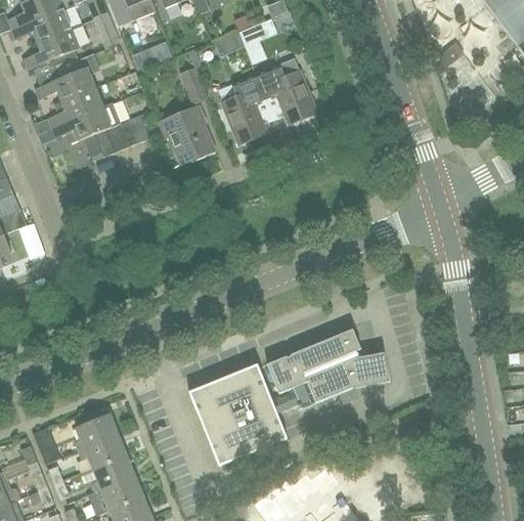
[(25,0),(22,1),(26,11),(8,18),(12,29),(62,7),(69,5),(67,0),(25,0)]
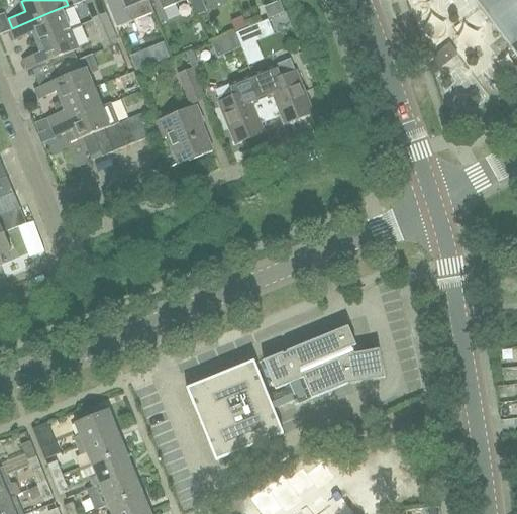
[(106,11),(101,0),(85,0),(92,17),(106,11)]
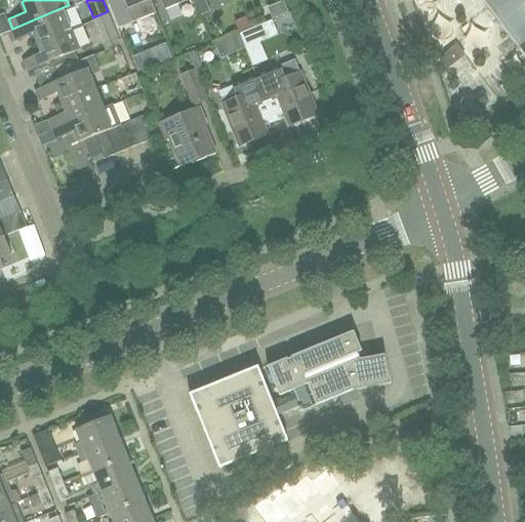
[(115,0),(112,1),(121,23),(157,9),(152,0),(115,0)]
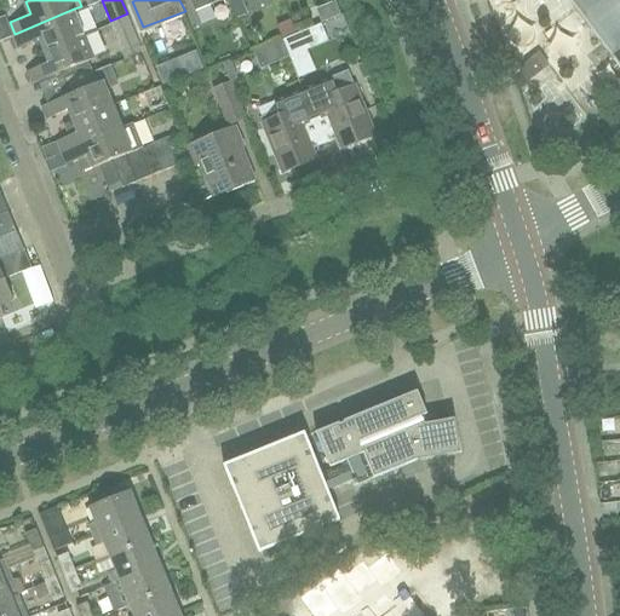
[(231,0),(239,16),(248,11),(244,0),(231,0)]
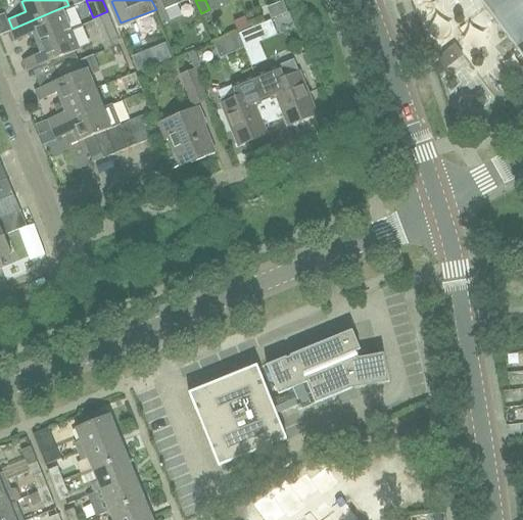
[(480,0),(522,55),(522,0),(480,0)]
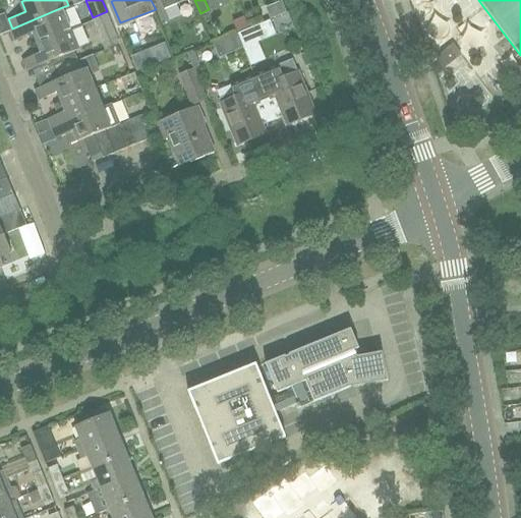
[(62,7),(12,29),(16,38),(33,31),(37,41),(70,26),(62,7)]
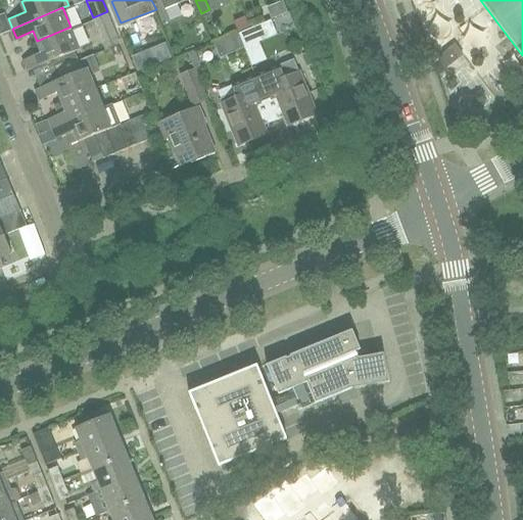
[(120,39),(107,11),(93,17),(104,45),(120,39)]
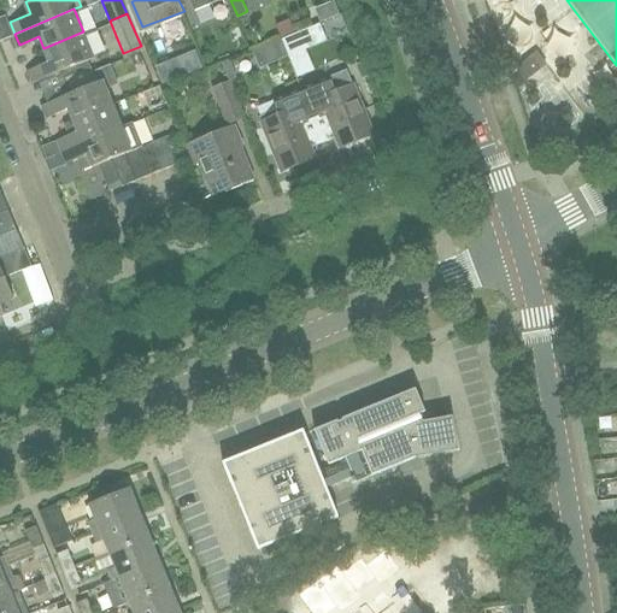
[(280,34),(293,68),(304,64),(291,30),(280,34)]
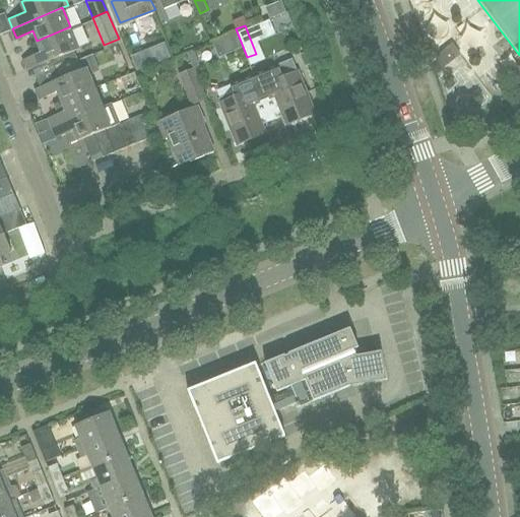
[(70,26),(37,41),(41,50),(23,57),(27,67),(52,58),(56,67),(77,58),(74,49),(79,48),(70,26)]
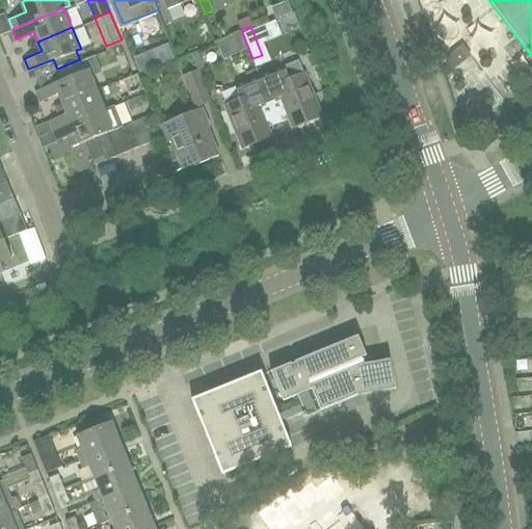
[(462,43),(446,55),(453,65),(470,53),(462,43)]
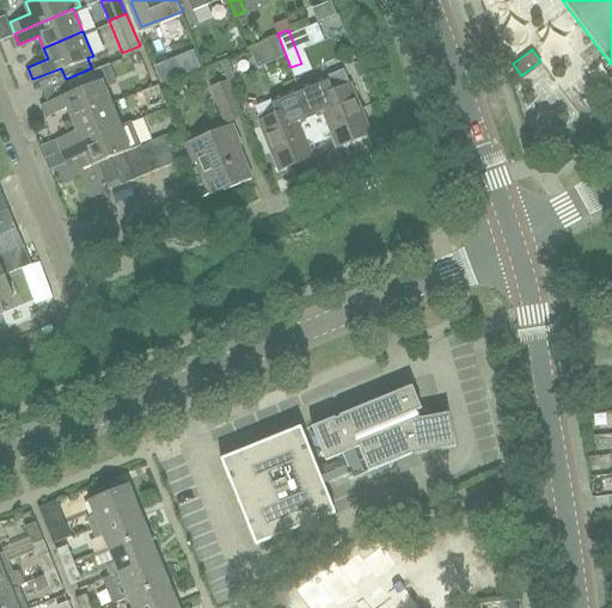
[(181,72),(175,55),(154,62),(161,79),(181,72)]
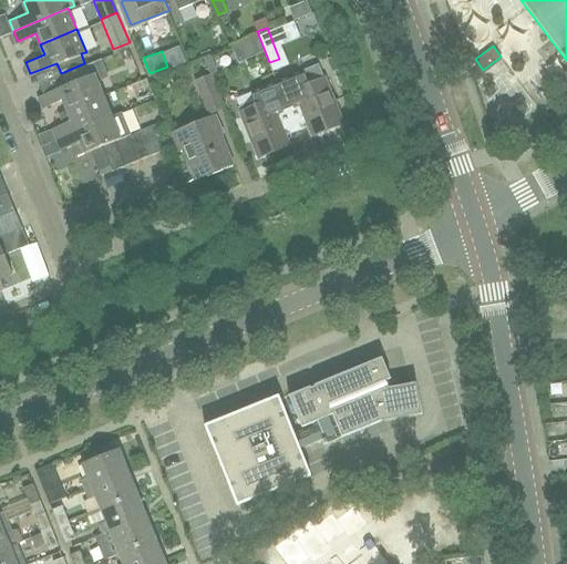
[(65,82),(38,93),(43,105),(62,98),(66,109),(85,101),(103,94),(94,71),(89,73),(84,63),(61,73),(65,82)]
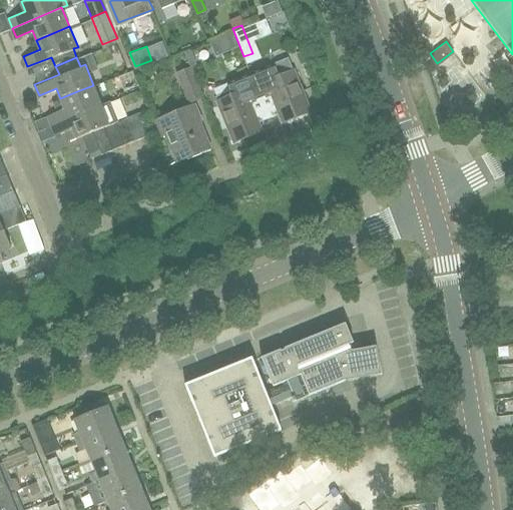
[(285,57),(273,61),(273,60),(249,70),(261,98),(272,93),(282,117),(309,105),(290,59),(285,57)]
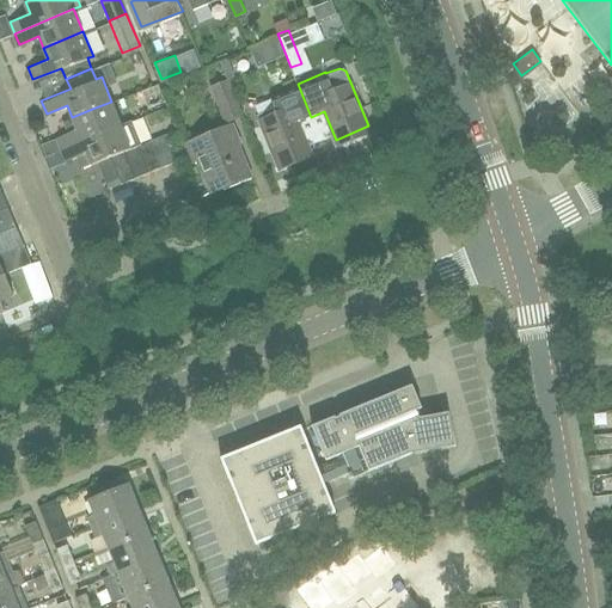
[(242,115),(228,77),(210,84),(224,121),(242,115)]
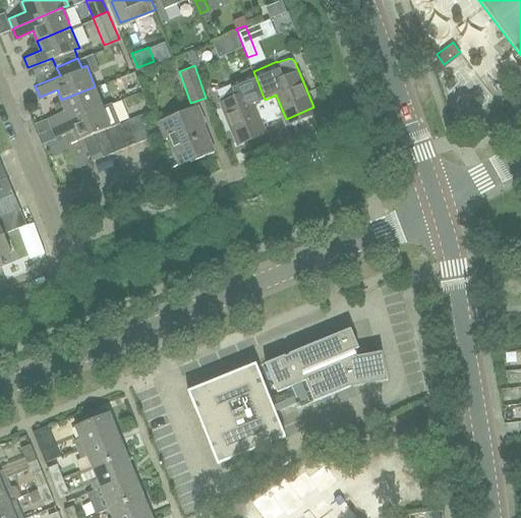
[(265,100),(253,71),(231,80),(237,95),(221,102),(237,139),(264,127),(254,104),(265,100)]
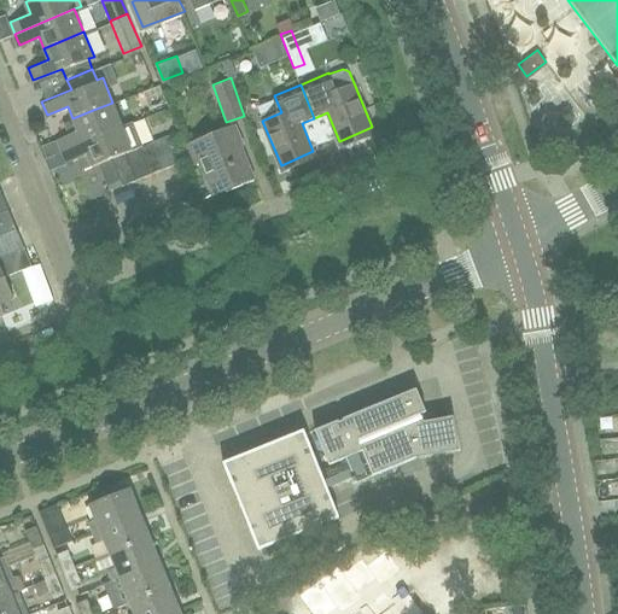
[(70,133),(41,144),(46,156),(60,150),(91,136),(121,124),(112,103),(93,110),(73,118),(65,122),(70,133)]
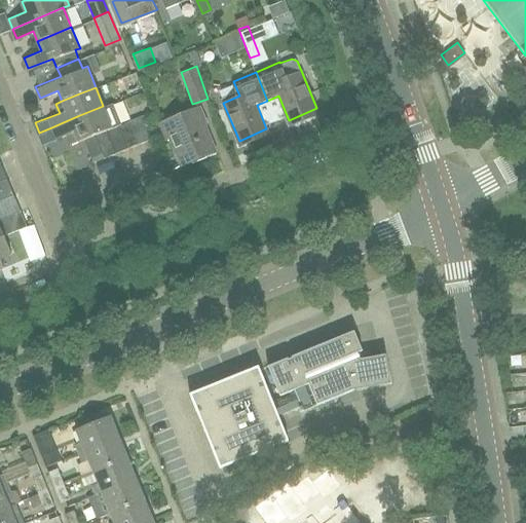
[(77,116),(51,127),(55,138),(66,133),(70,143),(83,138),(95,133),(107,128),(112,126),(122,122),(114,102),(103,106),(77,116)]
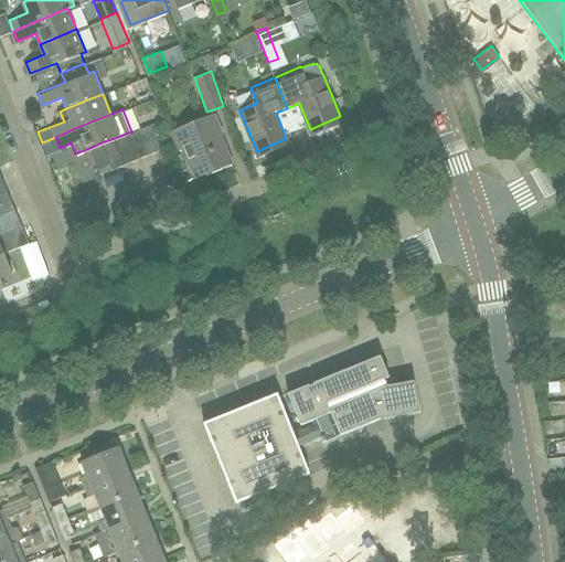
[(221,130),(214,114),(172,131),(179,148),(183,146),(195,177),(231,162),(219,131),(221,130)]
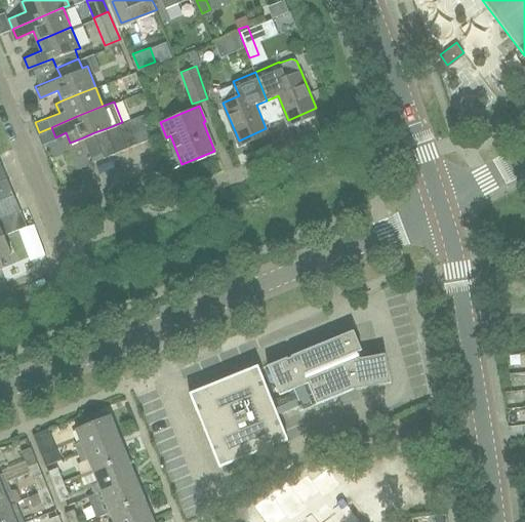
[(151,136),(142,114),(130,118),(139,142),(151,136)]
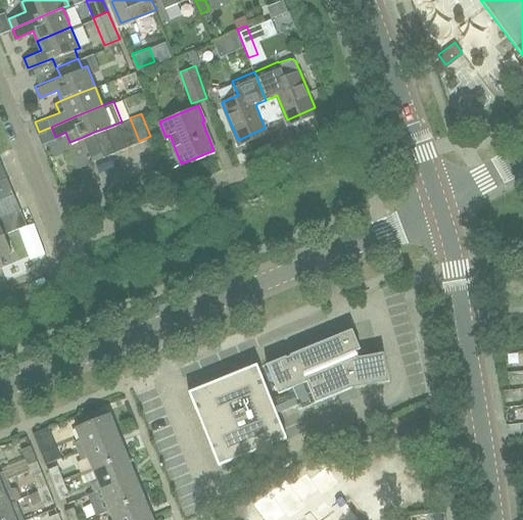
[(122,122),(111,126),(106,128),(115,151),(139,141),(130,117),(122,122)]
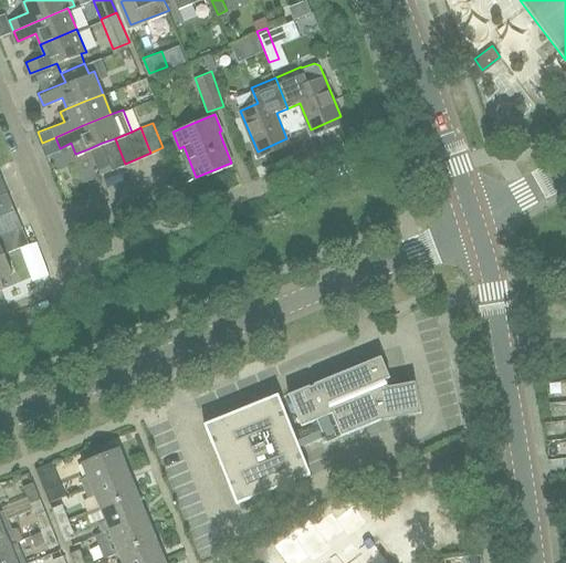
[(115,138),(102,143),(113,168),(125,164),(115,138)]
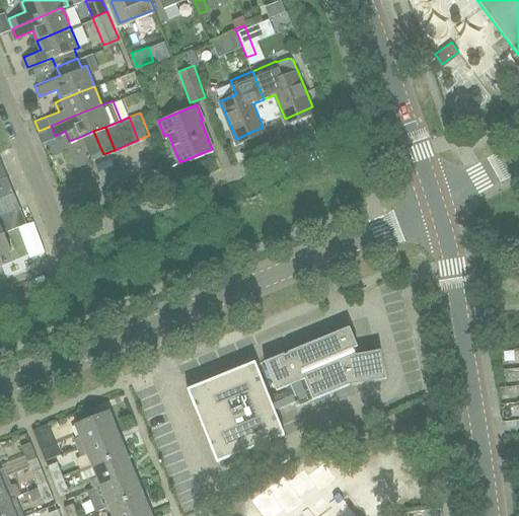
[(103,154),(93,131),(82,136),(92,158),(103,154)]
